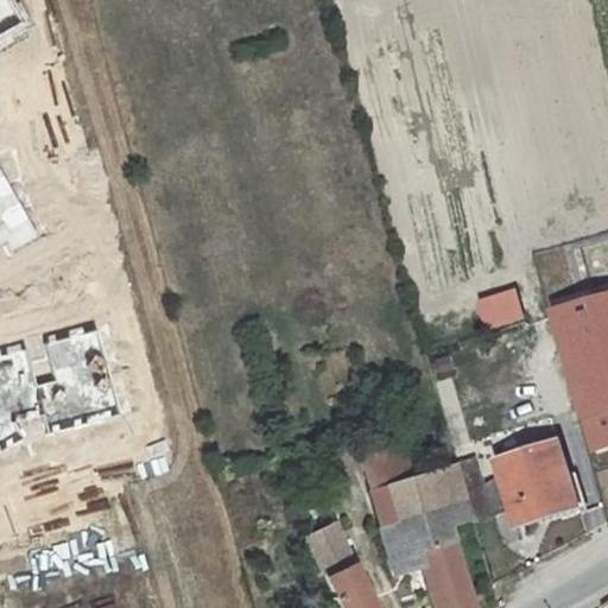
[(607,295),(553,311),(567,355),(607,342),(607,295)]
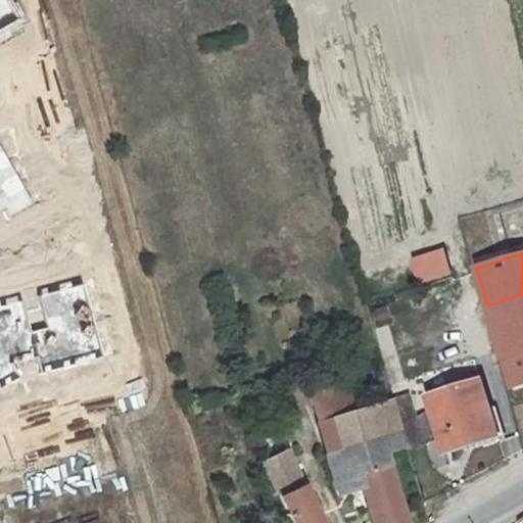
[(522,294),(487,305),(503,360),(522,353),(522,294)]
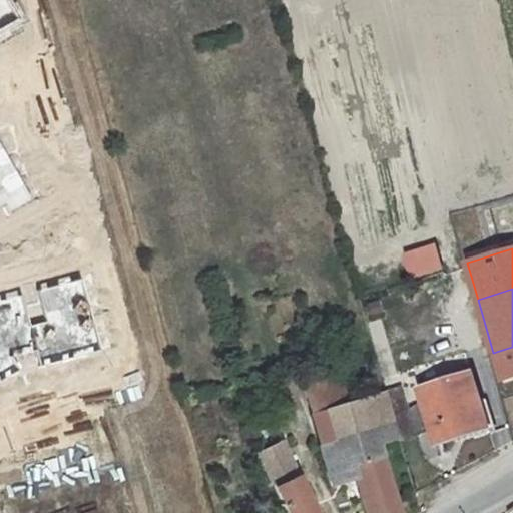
[(512,347),(493,353),(499,373),(511,369),(512,368),(512,347)]
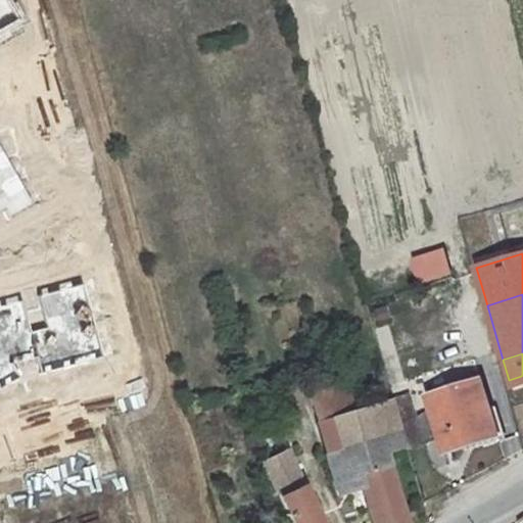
[(522,383),(521,376),(509,380),(512,390),(522,386),(522,383)]
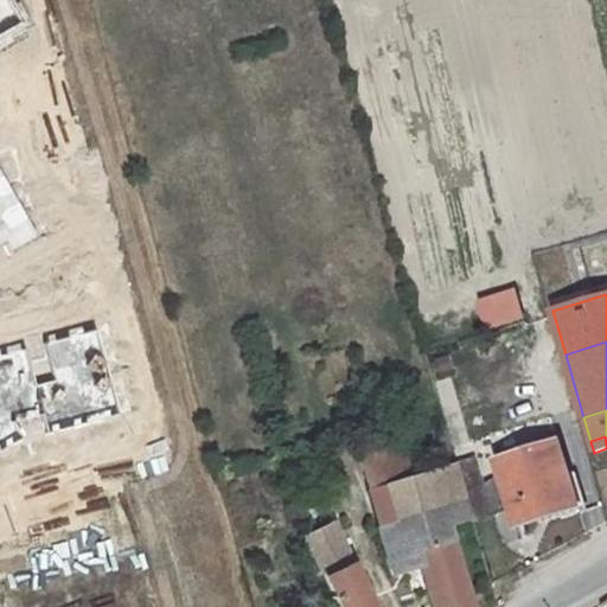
[(557,442),(498,465),(505,484),(515,509),(519,523),(580,500),(557,442)]
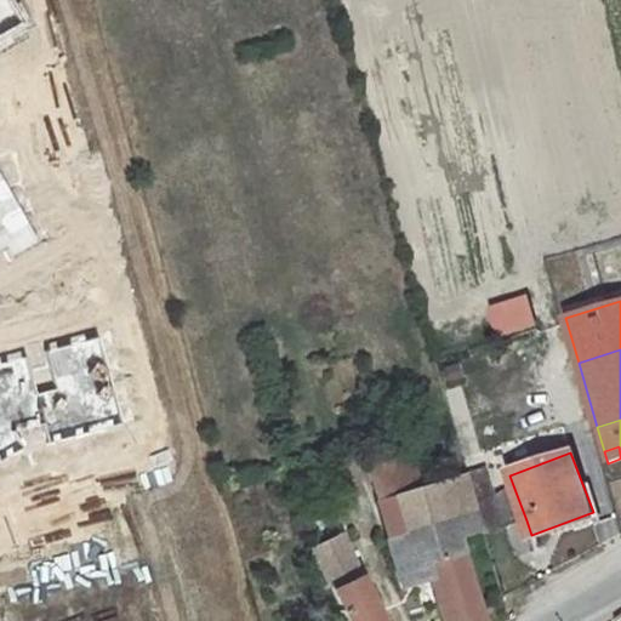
[(414,454),(364,469),(374,502),(423,486),(414,454)]
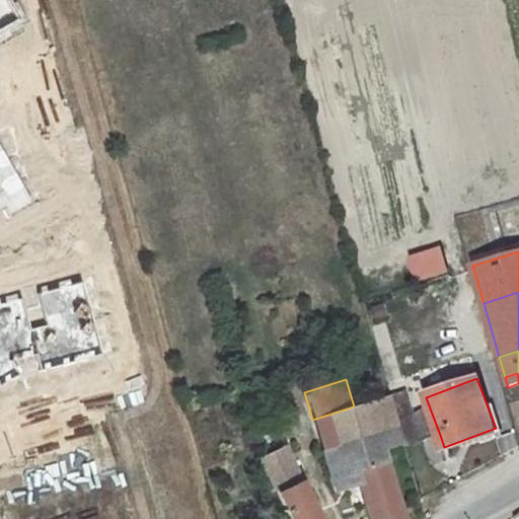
[(354,406),(312,420),(321,450),(392,427),(384,395),(354,406)]
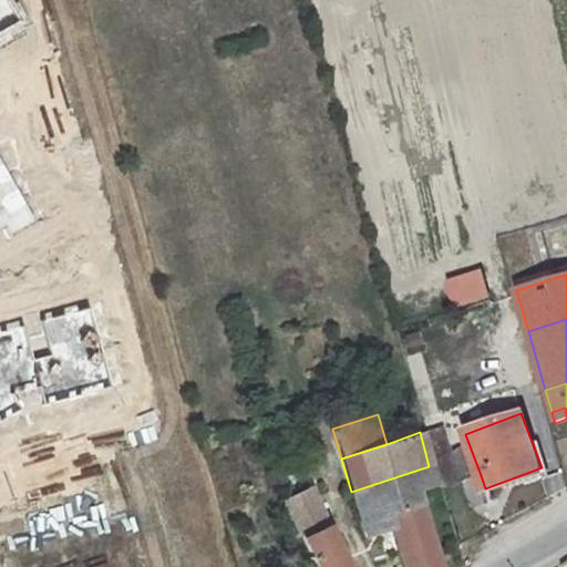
[(443,434),(424,439),(436,487),(481,475),(472,452),(452,456),(443,434)]
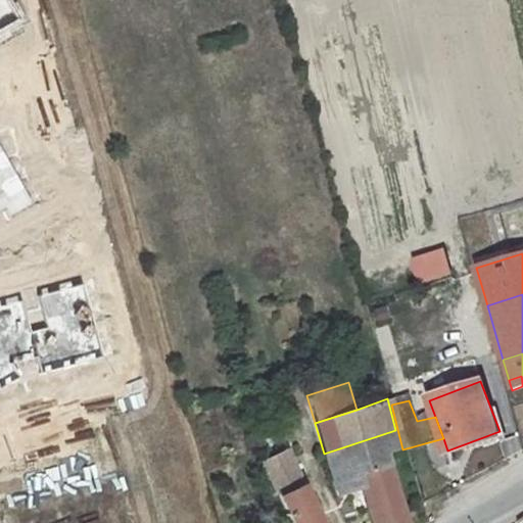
[(395,430),(324,454),(336,495),(361,488),(371,522),(403,522),(406,522),(384,453),(400,446),(395,430)]
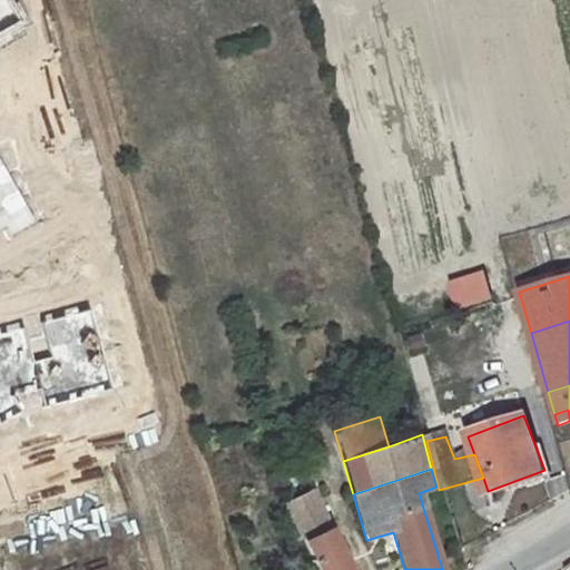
[(346,569),(310,490),(284,503),(315,569),(346,569)]
